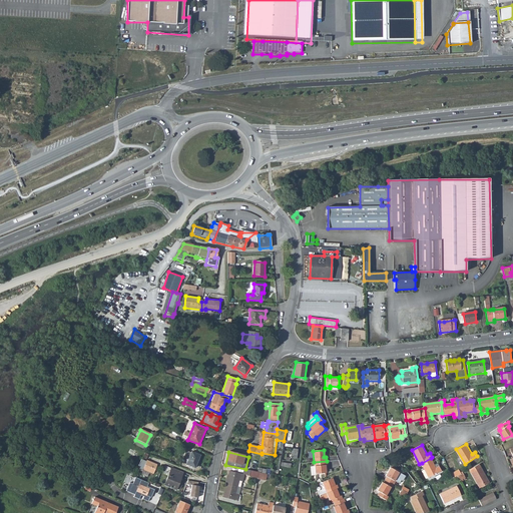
[(200,456),(192,453),(189,459),(184,458),(182,462),(187,464),(186,465),(195,468),(200,456)]
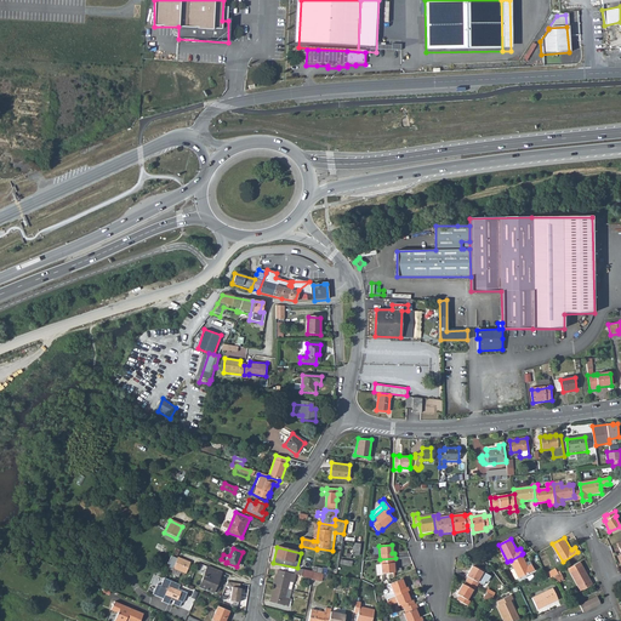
[(175,557),(178,551),(175,550),(170,558),(165,567),(172,570),(172,569),(184,574),(189,563),(177,558),(176,558),(174,557),(175,557)]
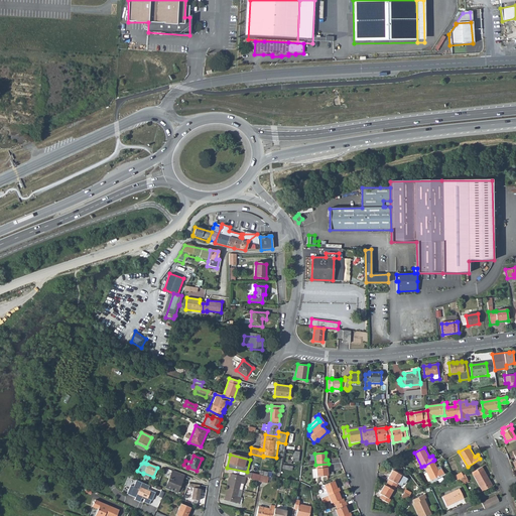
[(438,470),(433,461),(424,466),(427,474),(425,475),(430,482),(444,473),(441,468),(438,470)]
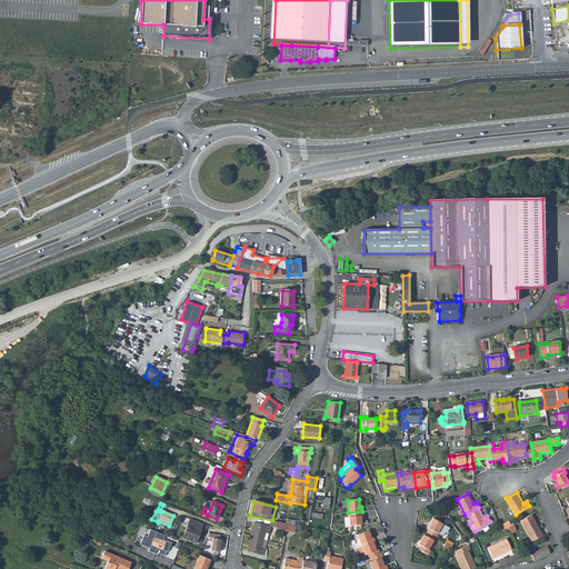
[(362,516),(362,511),(348,512),(349,526),(361,525),(360,516),(362,516)]
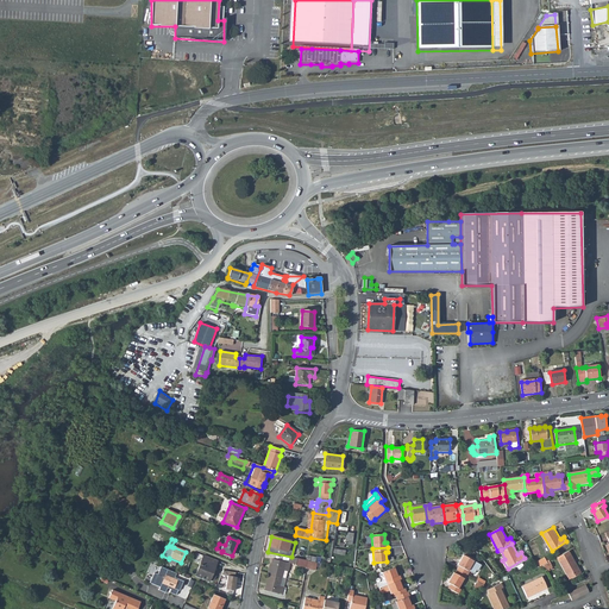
[(572,556),(569,550),(557,556),(571,579),(583,572),(572,556)]
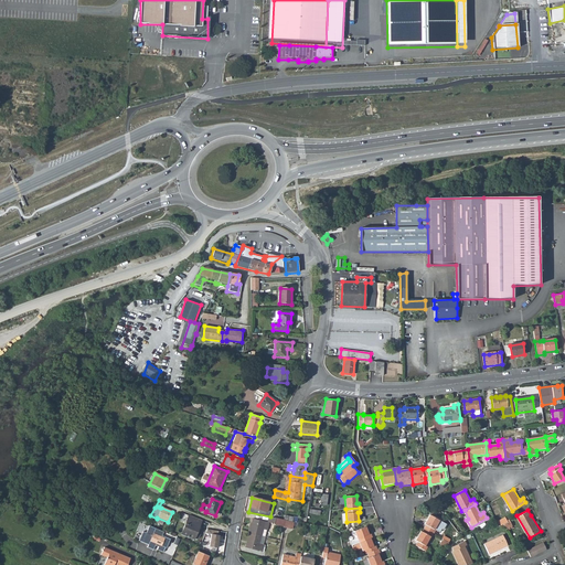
[(505,515),(498,520),(500,524),(504,522),(509,520),(505,515)]
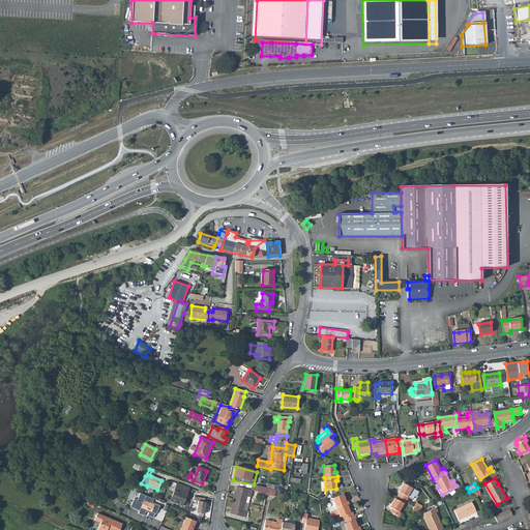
[(188,489),(177,484),(170,503),(182,507),(182,506),(185,506),(187,506),(188,502),(187,499),(185,499),(188,489)]
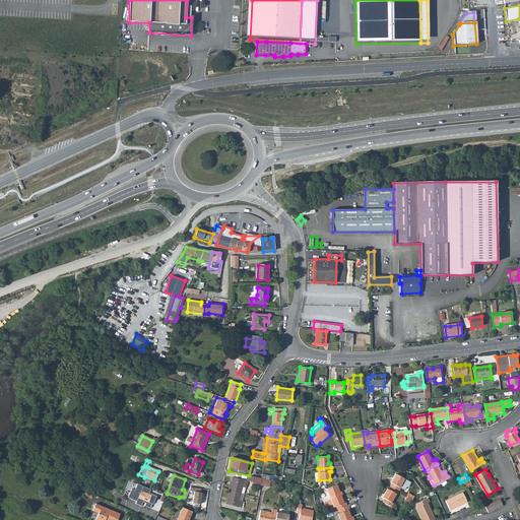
[(392,485),(391,489),(399,493),(401,490),(399,489),(404,480),(395,476),(391,485),(392,485)]
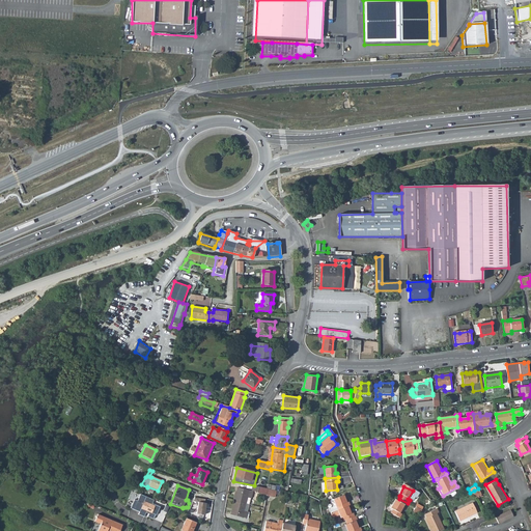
[(236,487),(233,501),(245,503),(247,497),(250,498),(252,491),(236,487)]
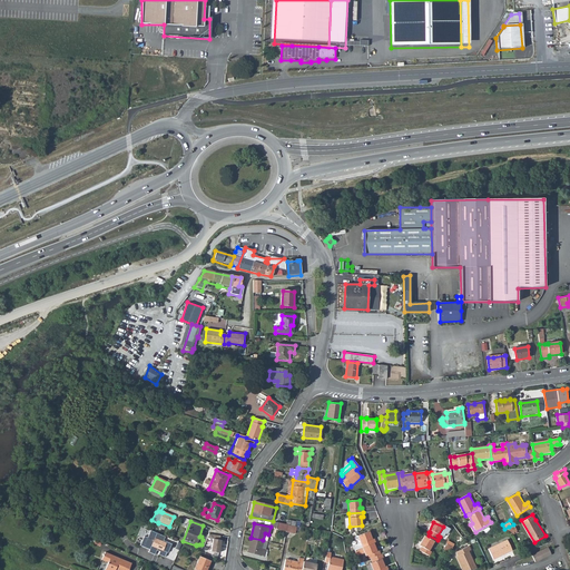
[(295,533),(296,527),(287,524),(286,530),(286,531),(295,533)]
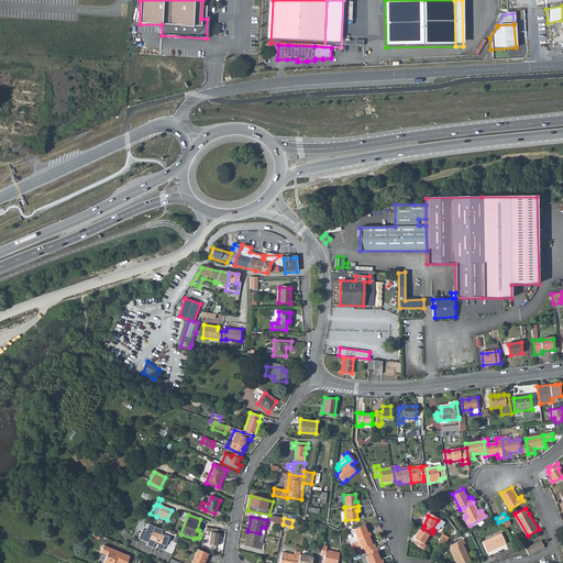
[(351,543),(359,540),(370,536),(372,534),(371,531),(368,532),(365,523),(354,529),(356,536),(349,539),(351,543)]
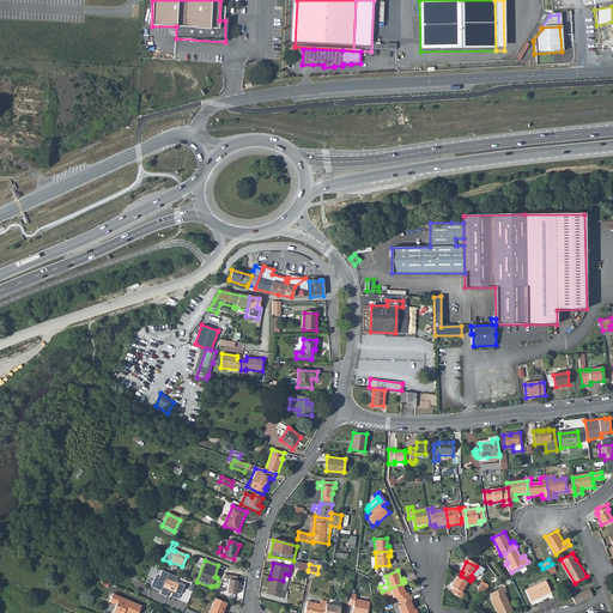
[(176,577),(161,571),(158,578),(155,577),(150,587),(161,592),(158,594),(165,598),(168,593),(171,594),(169,596),(176,600),(178,595),(180,595),(183,586),(175,582),(176,577)]
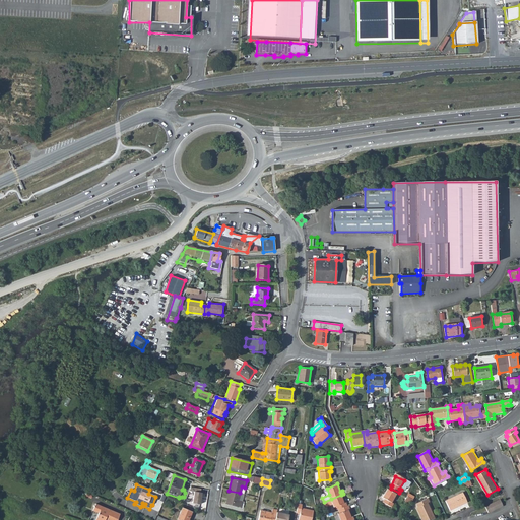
[(397,497),(399,493),(391,489),(389,492),(387,492),(383,501),(385,502),(383,506),(392,510),(394,506),(391,505),(396,496),(397,497)]
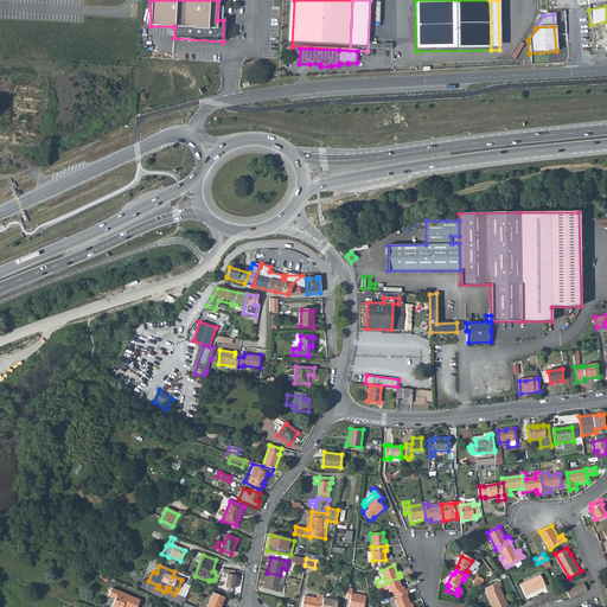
[(279,583),(280,575),(267,573),(263,588),(281,593),(283,585),(279,583)]
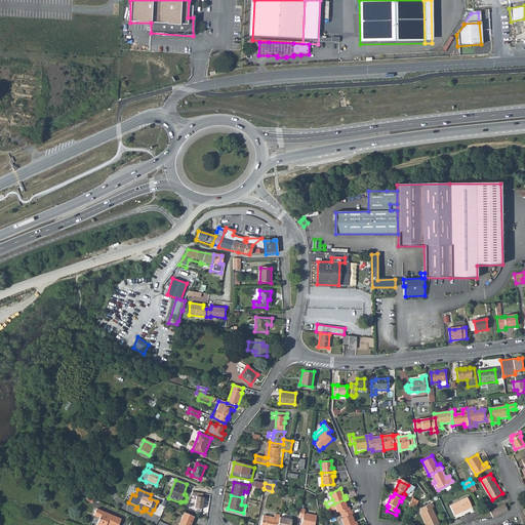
[(451,506),(455,515),(473,506),(468,496),(451,506)]
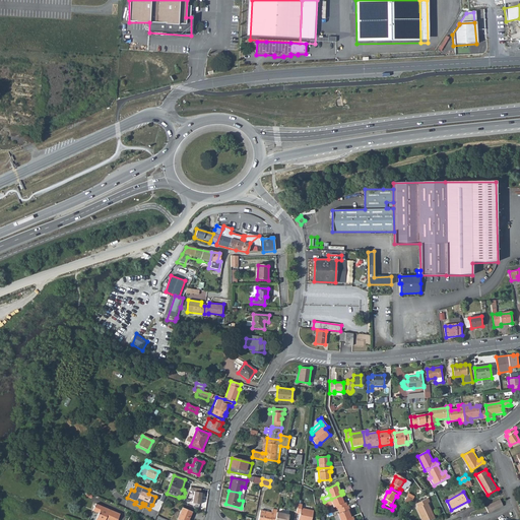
[(202,495),(195,493),(193,504),(200,506),(202,495)]
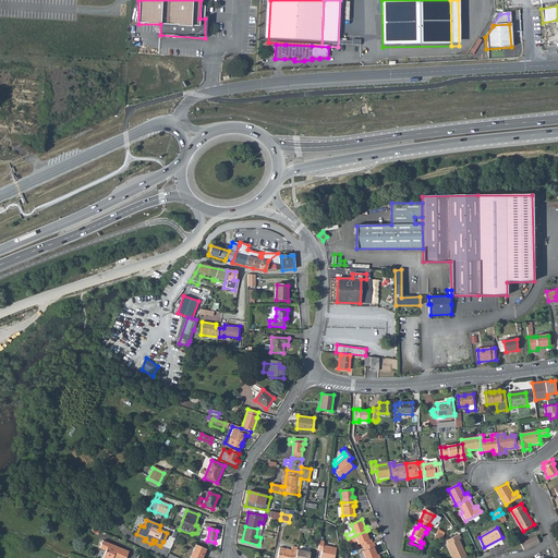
[(370,538),(366,531),(355,535),(348,538),(351,544),(358,541),(359,544),(361,543),(363,546),(364,546),(374,542),(372,537),(370,538)]
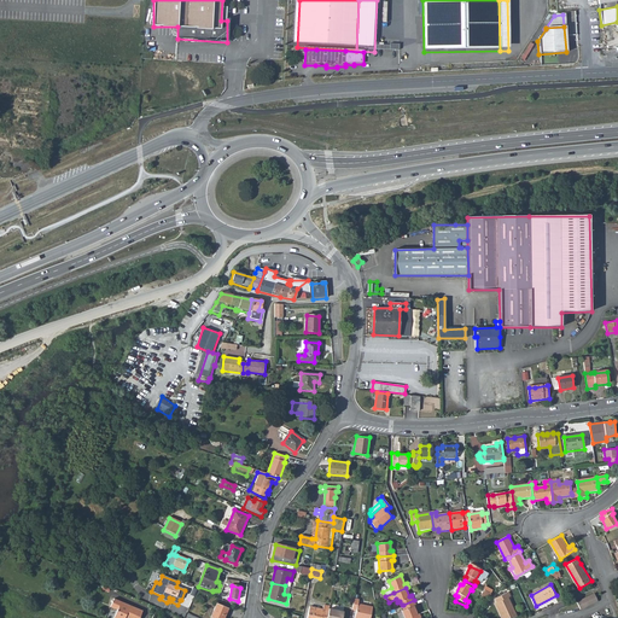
[(491,598),(494,594),(485,590),(482,596),(487,600),(491,598)]
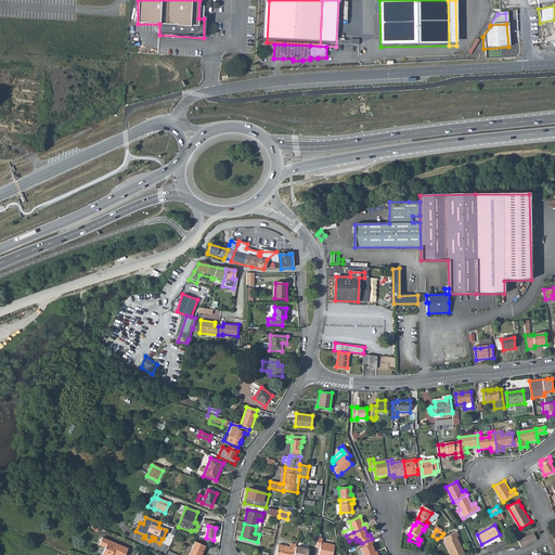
[(447,543),(452,554),(465,554),(466,554),(459,538),(461,537),(459,532),(447,539),(449,542),(447,543)]
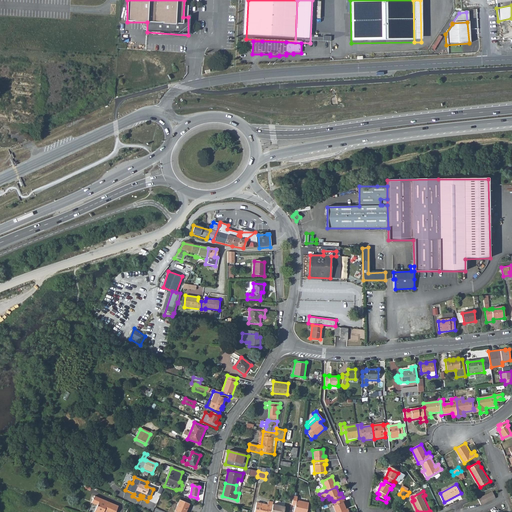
[(478,499),(481,505),(495,498),(492,492),(478,499)]
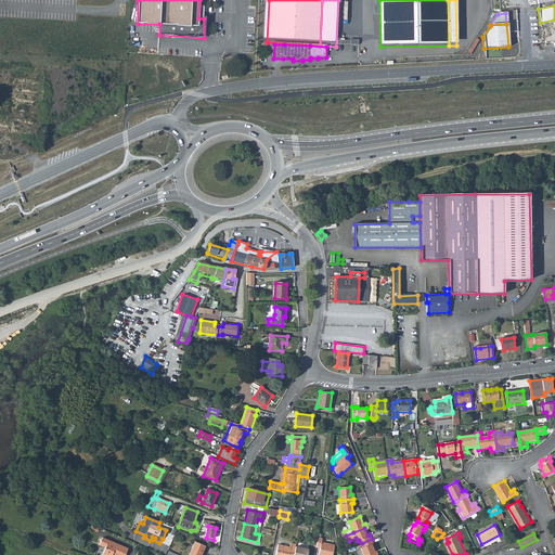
[(127,554),(130,549),(104,538),(101,545),(107,549),(104,554),(114,554),(127,554)]
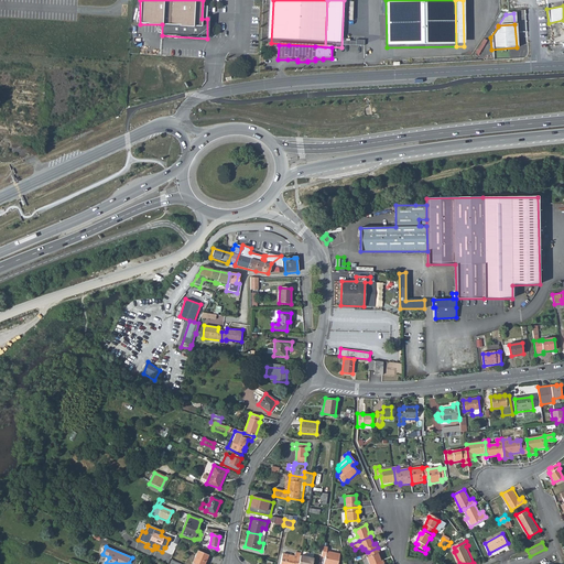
[(381,551),(379,546),(378,548),(368,552),(370,555),(367,556),(370,563),(371,563),(382,560),(379,552),(381,551)]
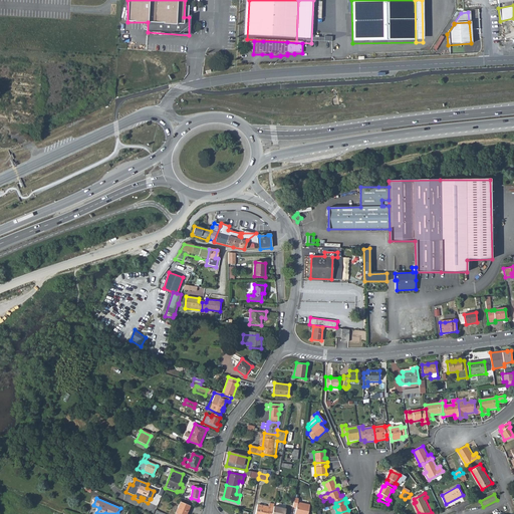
[(299,500),(295,499),(294,508),(297,509),(296,513),(308,513),(310,505),(298,503),(299,500)]
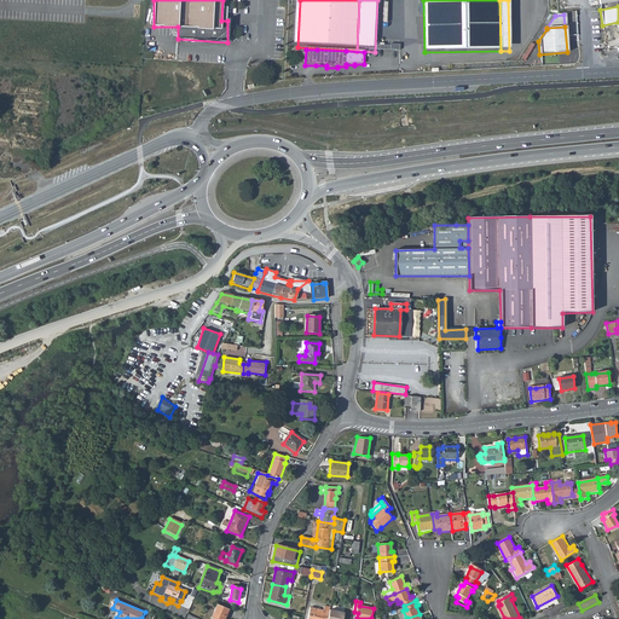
[(225,618),(229,611),(217,606),(212,618),(225,618)]
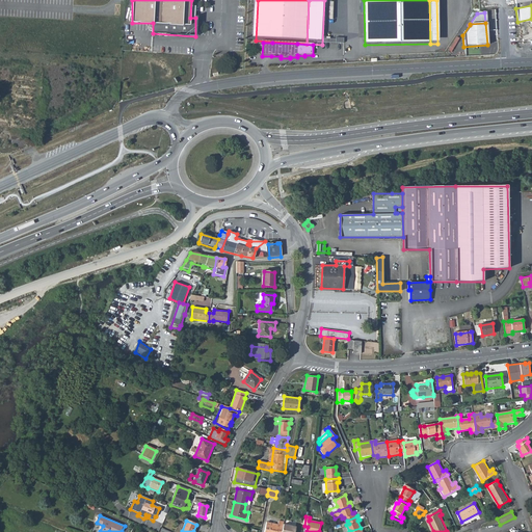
[(264,531),(282,531),(283,526),(284,522),(281,521),(280,526),(266,523),(264,531)]
